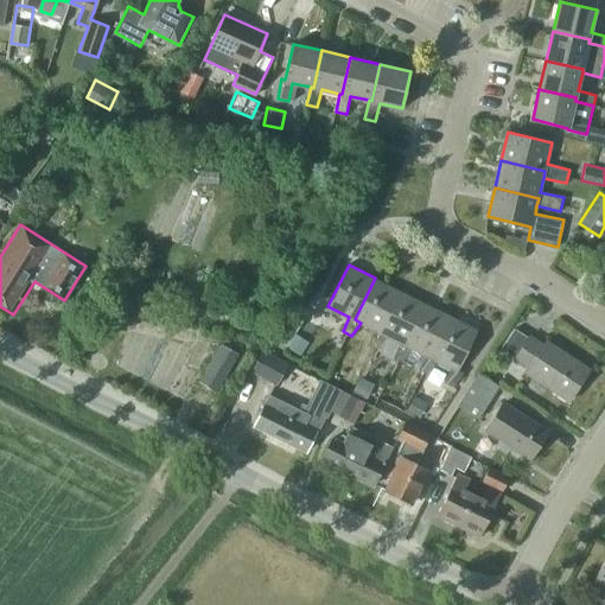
[(355,319),(361,323),(375,330),(368,344),(377,348),(387,336),(380,332),(400,291),(375,278),(355,319)]
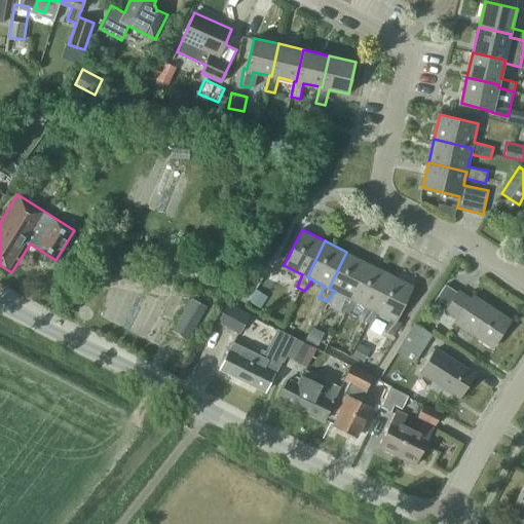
[(329,288),(335,291),(346,296),(341,308),(348,312),(357,301),(351,298),(369,263),(346,252),(329,288)]
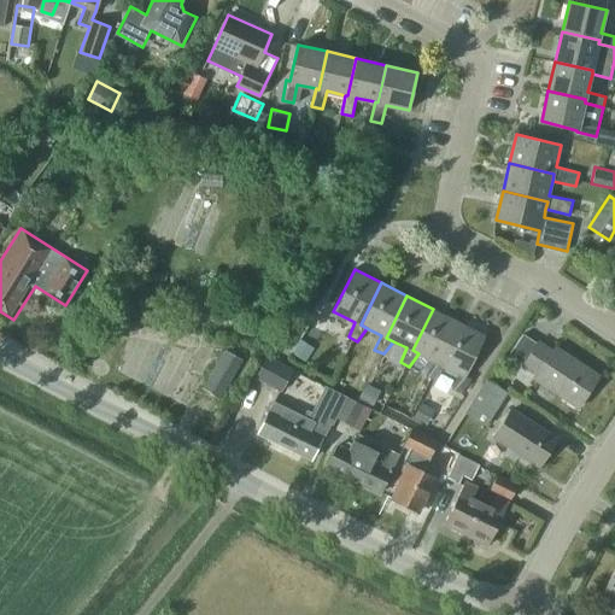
[(413,350),(419,353),(433,361),(426,375),(435,380),(445,367),(438,363),(458,321),(433,309),(413,350)]
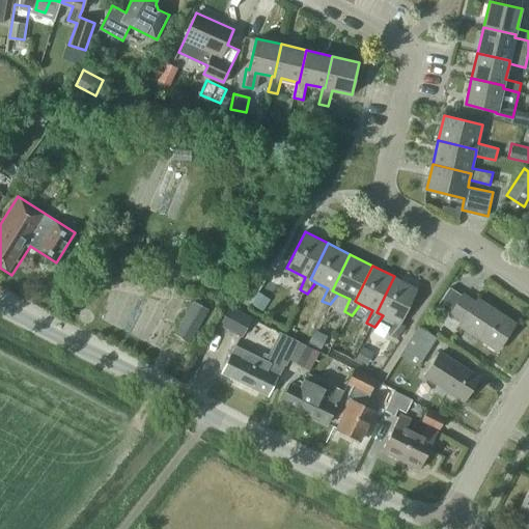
[(417,287),(394,276),(377,312),(383,315),(394,322),(389,334),(397,338),(406,326),(400,323),(417,287)]
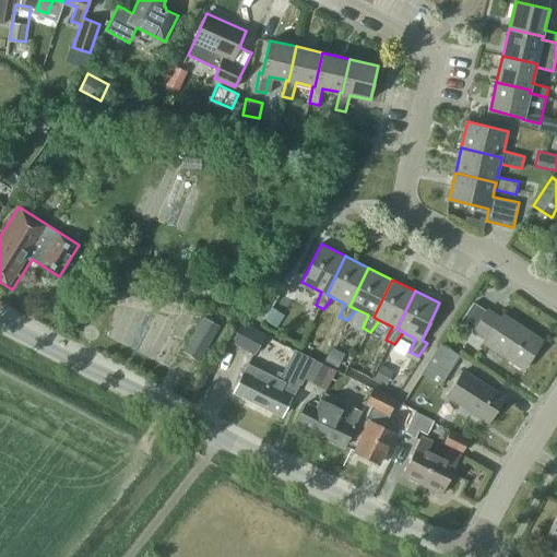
[(488,308),(487,310),(474,301),(462,320),(475,329),(474,330),(487,339),(485,342),(524,368),(543,340),(504,313),(501,317),(488,308)]
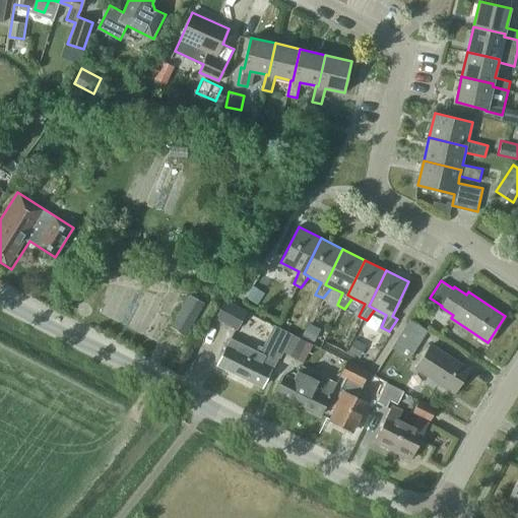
[(254,284),(247,296),(258,302),(264,292),(254,284)]
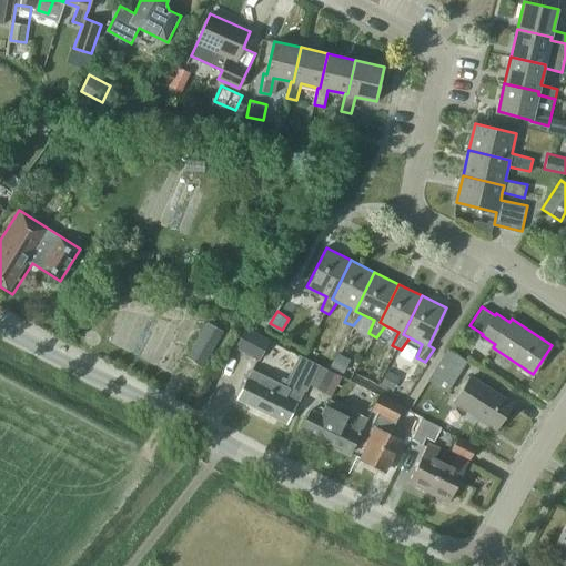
[(224,331),(208,321),(188,355),(203,365),(224,331)]
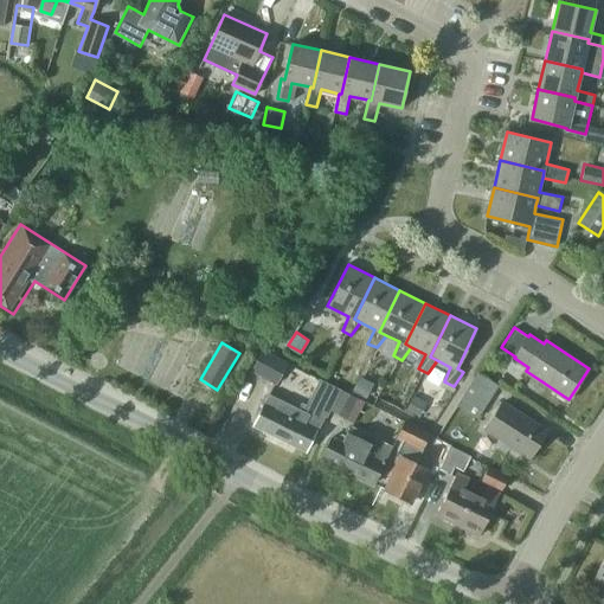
[(289,361),(264,347),(252,371),(277,384),(289,361)]
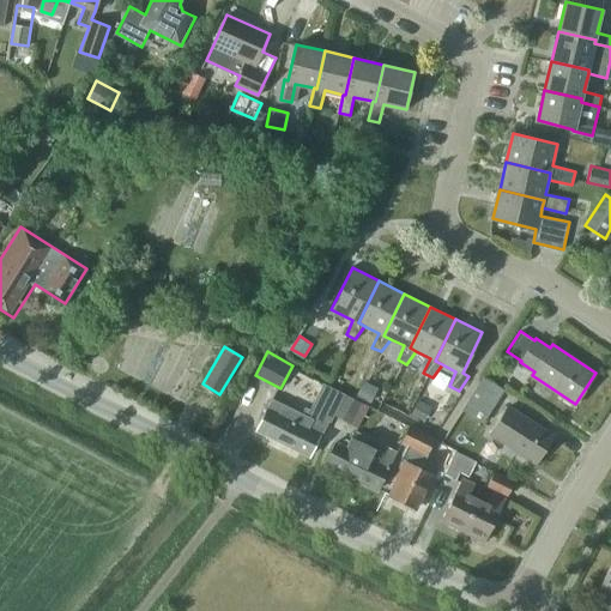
[(484,422),(504,389),(484,376),(464,409),(484,422)]
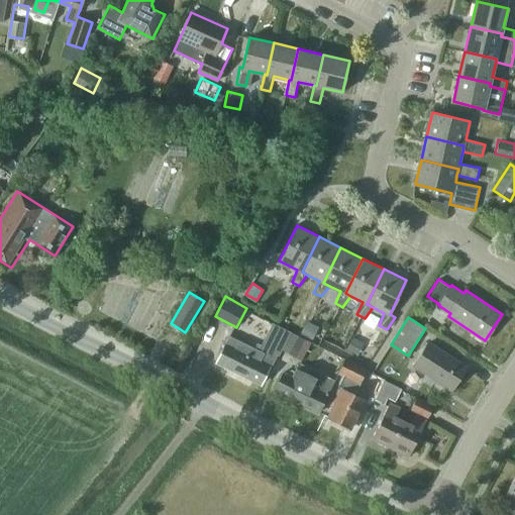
[(319,326),(306,320),(300,332),(313,339),(319,326)]
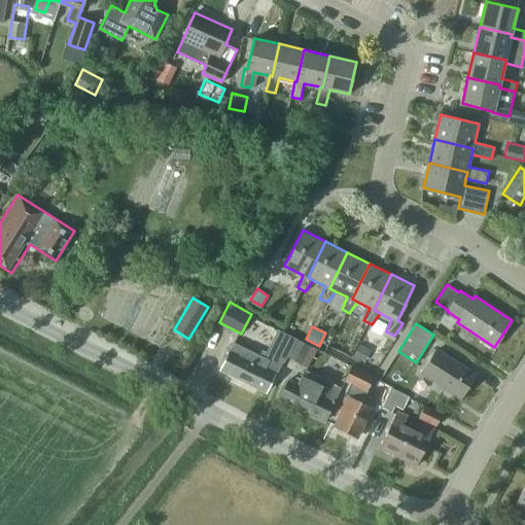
[(220,369),(267,391),(282,360),(284,362),(296,338),(278,328),(267,353),(272,355),(270,359),(234,342),(230,350),(220,369)]
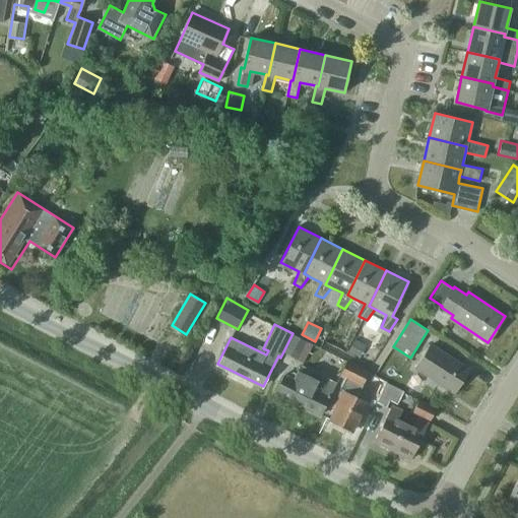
[(297,358),(302,349),(308,352),(313,343),(294,334),(284,351),(297,358)]
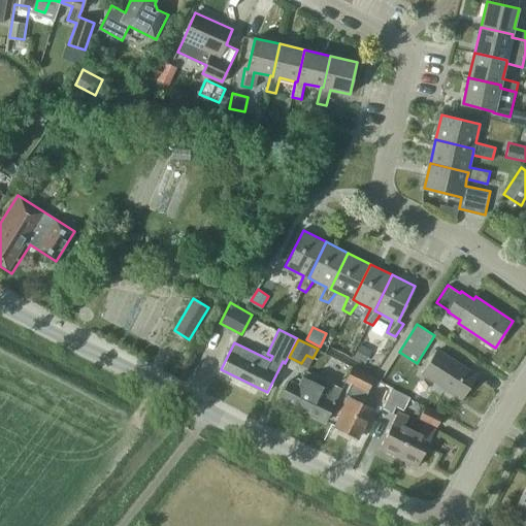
[(355,356),(366,362),(372,349),(361,342),(355,356)]
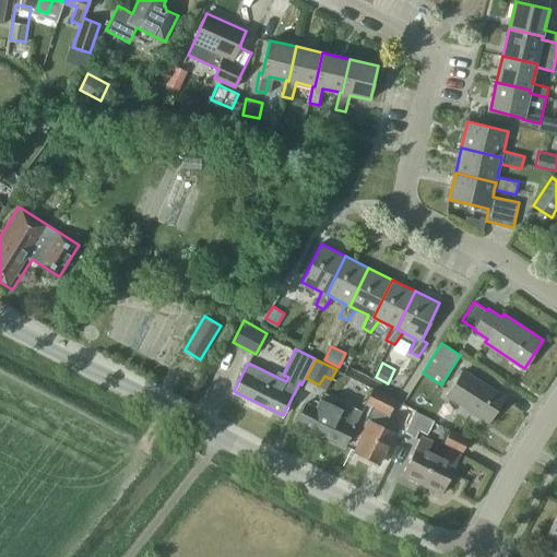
[(489,422),(506,396),(464,370),(448,395),(489,422)]
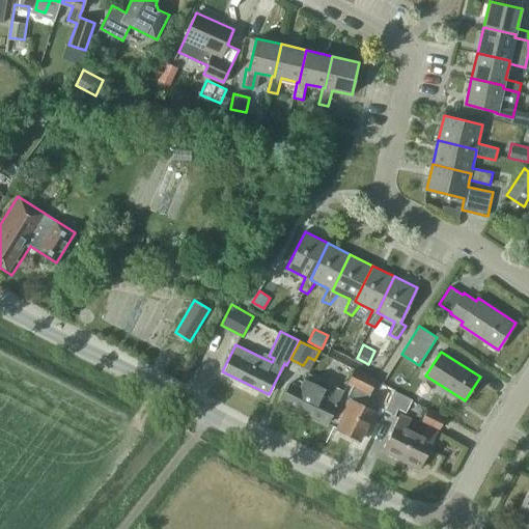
[(361,438),(374,411),(364,406),(377,380),(355,368),(349,382),(354,385),(347,398),(350,400),(344,412),(346,412),(338,428),(342,429),(341,433),(351,437),(352,435),(354,436),(360,440),(361,438)]
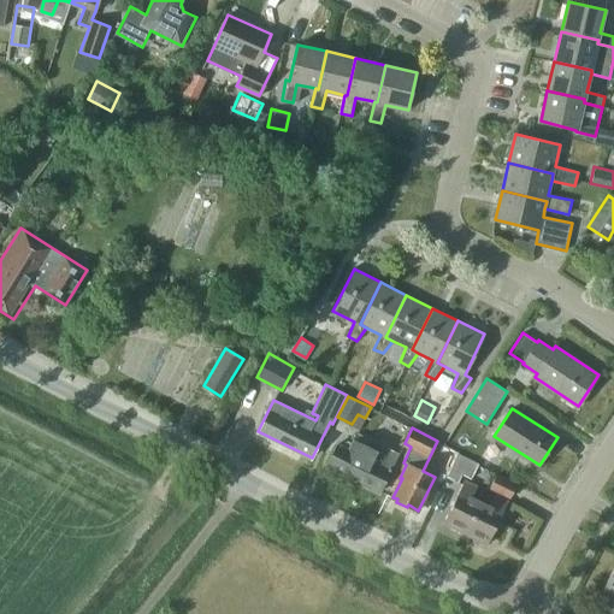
[(391,471),(399,454),(358,434),(354,440),(349,449),(337,443),(328,464),(326,464),(326,465),(381,491),(382,490),(381,490),(390,471),(391,471)]
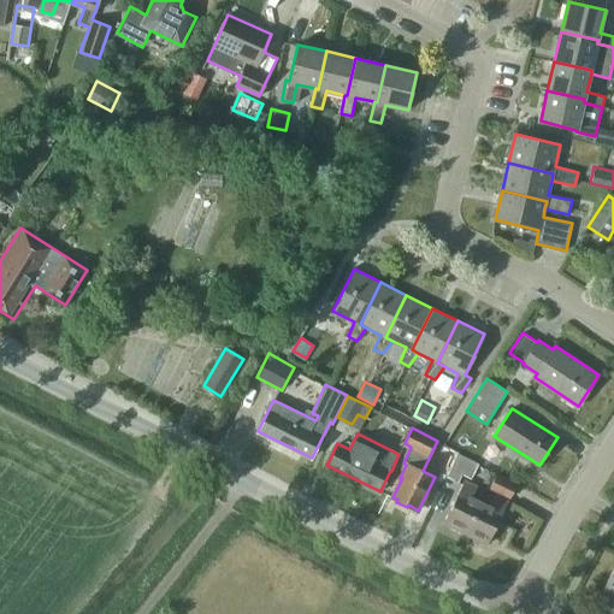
[(459,452),(446,444),(435,466),(449,472),(459,452)]
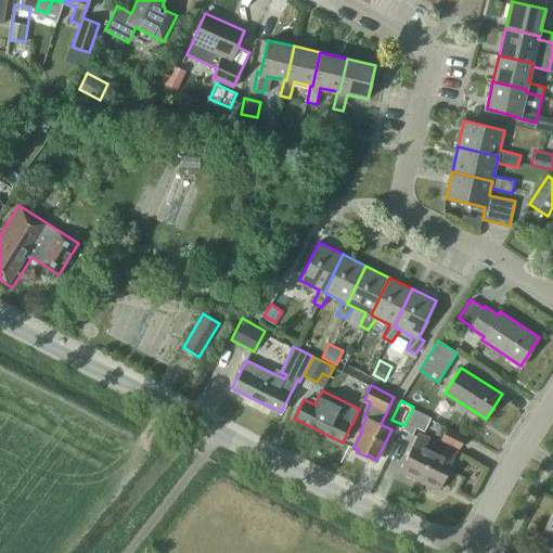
[(425,431),(431,418),(413,409),(402,428),(413,434),(416,426),(425,431)]
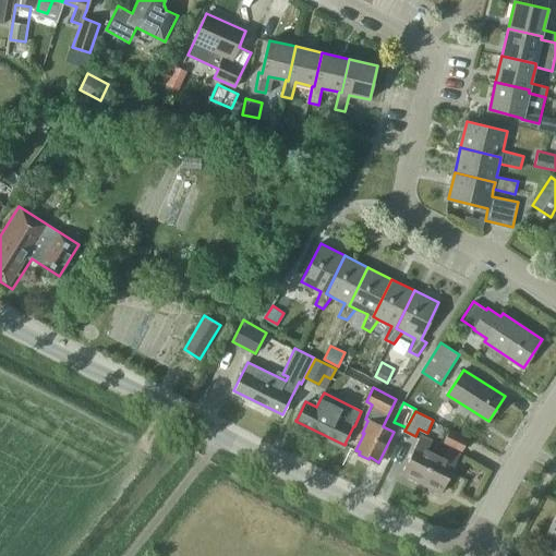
[(469,437),(450,428),(444,442),(462,450),(469,437)]
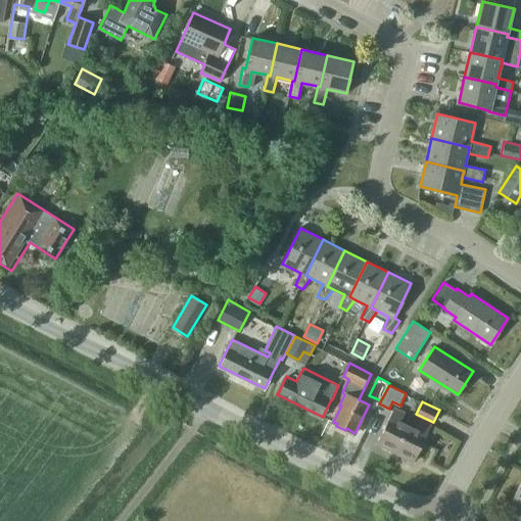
[(395,453),(409,425),(400,421),(405,413),(394,407),(377,443),(395,453)]
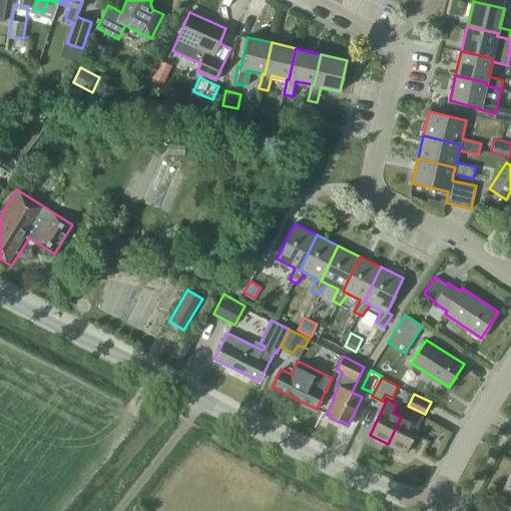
[(409,421),(401,417),(388,444),(406,453),(423,417),(413,412),(409,421)]
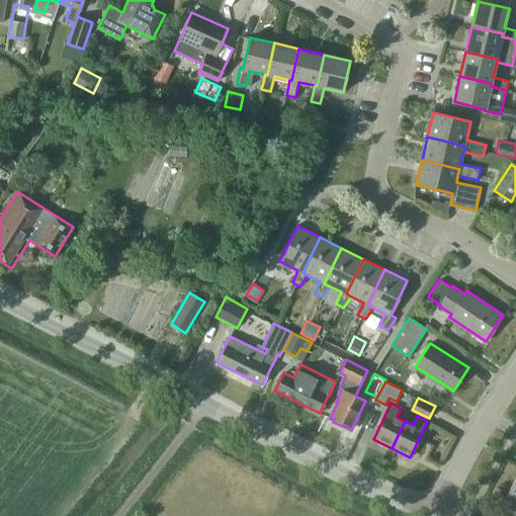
[(515,478),(507,496),(515,500),(515,478)]
